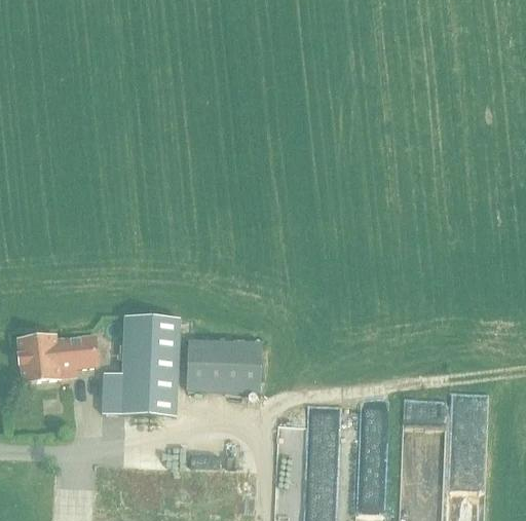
[(122,372),(104,371),(102,412),(176,415),(180,317),(124,314),(122,372)]
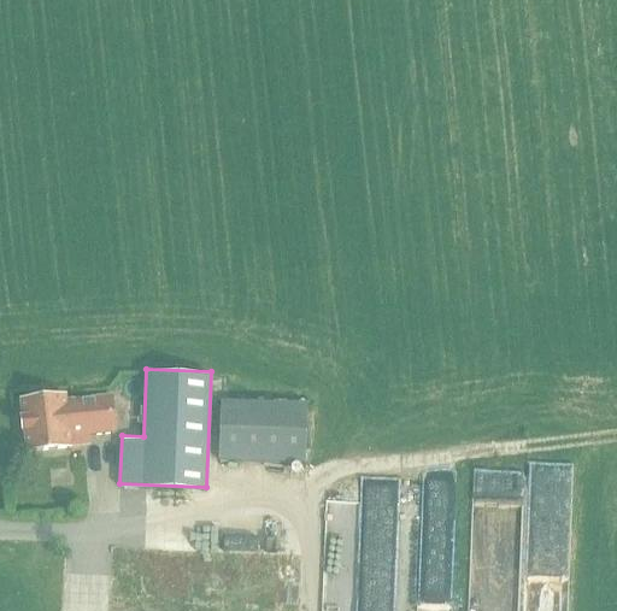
[(74,411),(101,409),(99,389),(65,393),(65,392),(21,397),(25,447),(70,442),(68,419),(75,418),(74,411)]
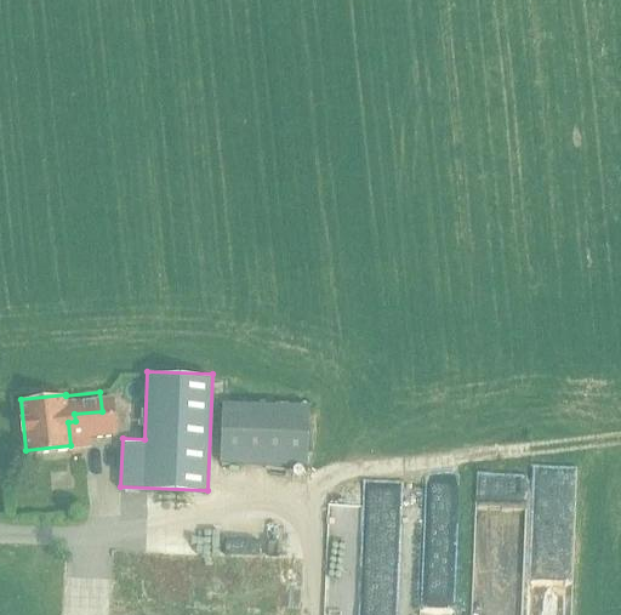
[(220,459),(303,461),(306,403),(222,399),(220,459)]
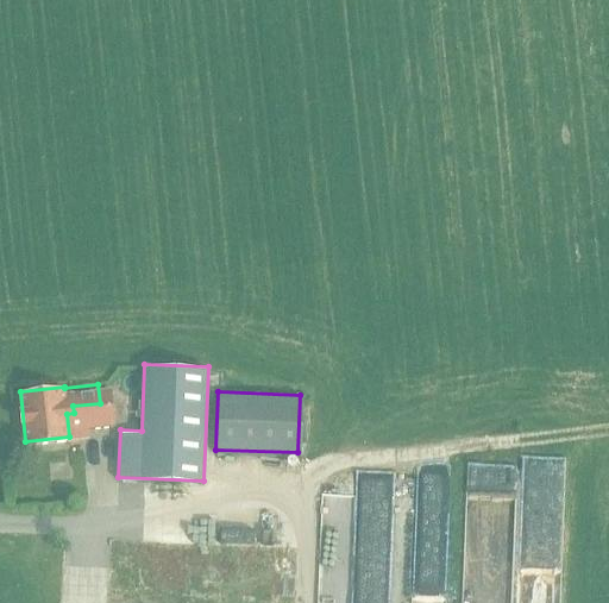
[(525,450),(475,448),(472,529),(514,531),(515,478),(523,478),(525,450)]
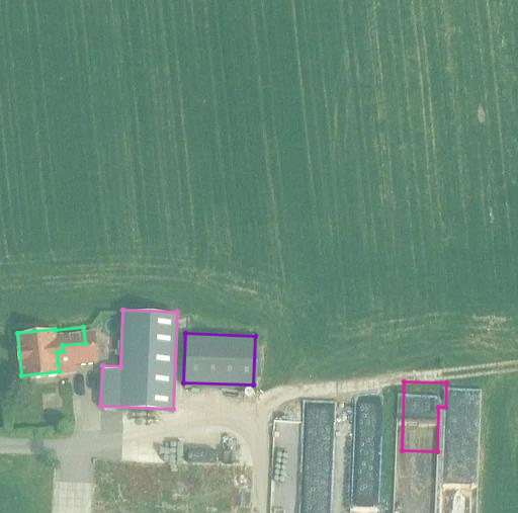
[(278,447),(306,449),(308,407),(280,406),(278,447)]
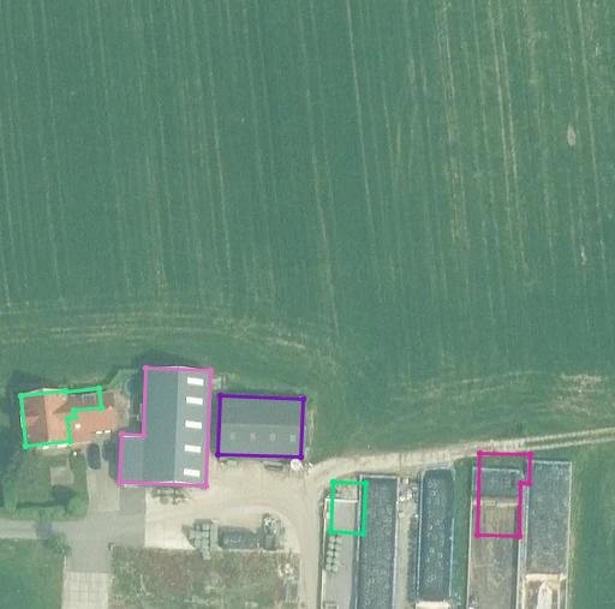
[(272,548),(112,541),(108,602),(296,608),(298,548),(272,548)]
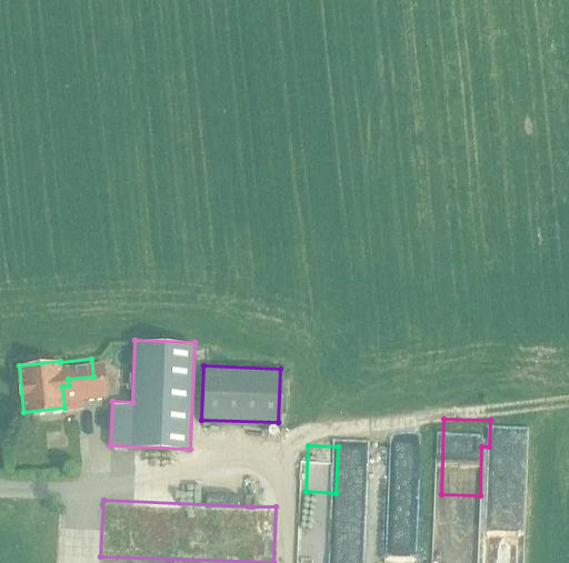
[(408,545),(395,544),(393,562),(421,562),(422,552),(408,551),(408,545)]
